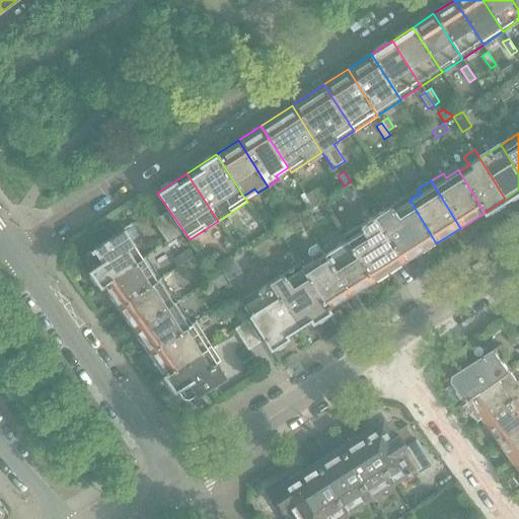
[(283,198),(278,190),(272,193),(278,201),(283,198)]
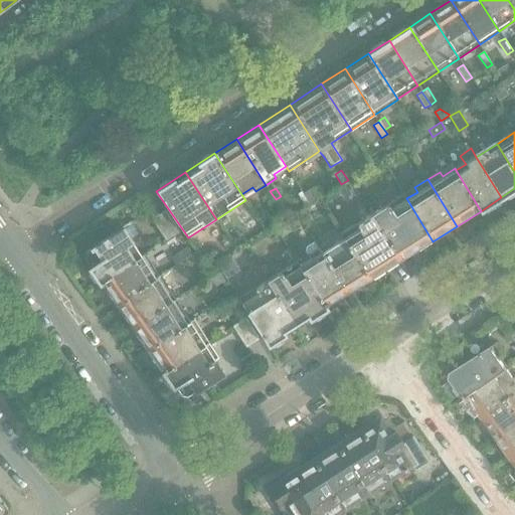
[(276,199),(270,191),(265,195),(270,203),(276,199)]
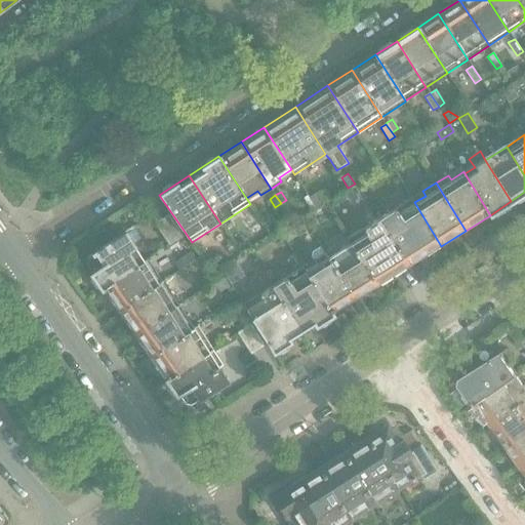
[(441,246),(414,202),(412,198),(379,217),(409,266),(441,246)]
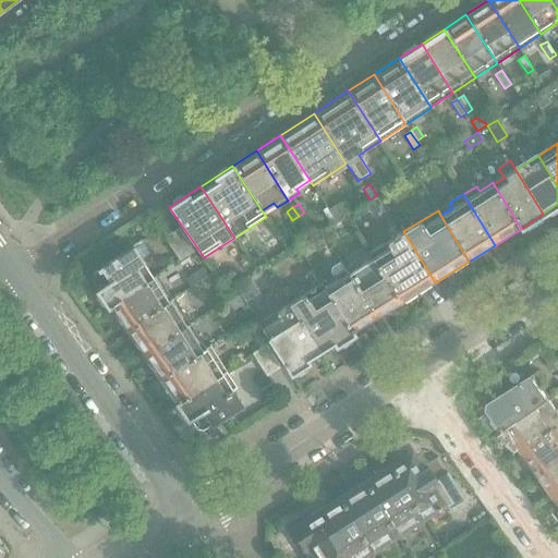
[(179,230),(167,238),(166,238),(181,261),(193,252),(179,230)]
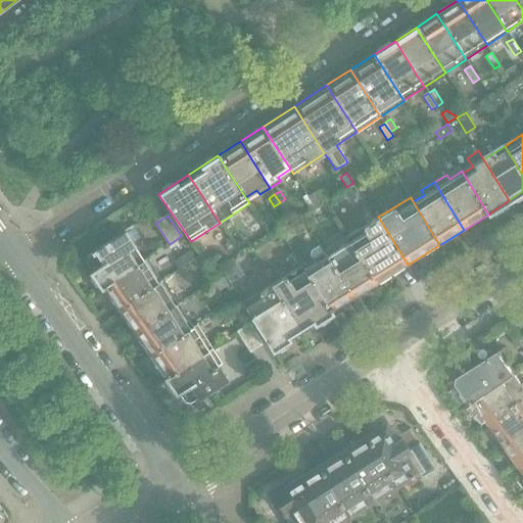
[(408,265),(378,217),(347,237),(350,241),(348,242),(376,285),(408,265)]
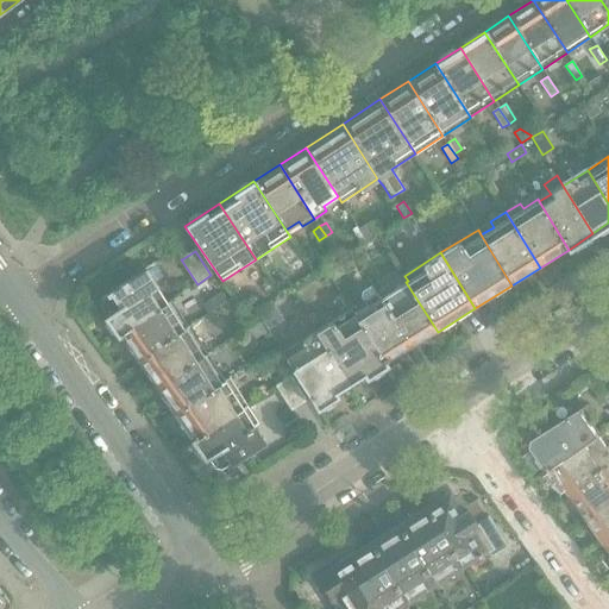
[(168,302),(146,270),(145,269),(107,293),(108,294),(101,299),(100,306),(107,315),(105,316),(117,334),(168,302)]
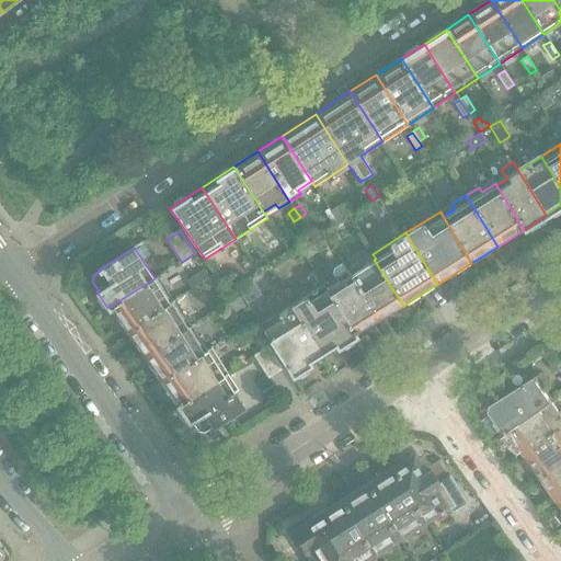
[(403,306),(374,260),(364,266),(362,262),(347,271),(379,321),(403,306)]
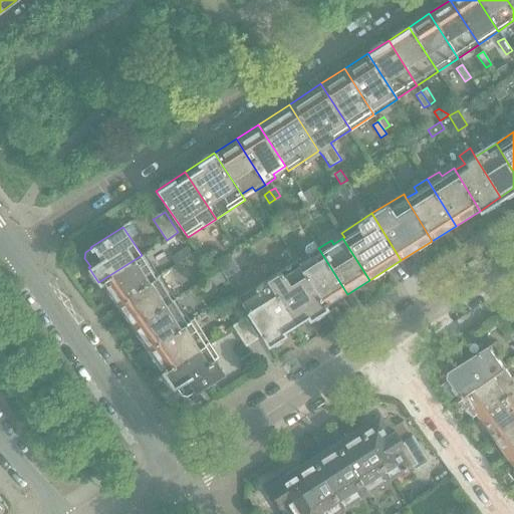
[(347,294),(318,248),(314,242),(308,245),(306,246),(305,250),(307,254),(307,255),(310,259),(299,266),(325,308),(347,294)]
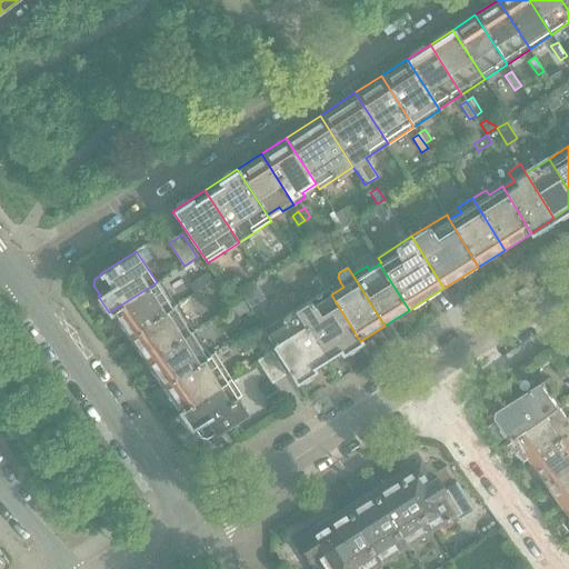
[(193,293),(211,281),(206,272),(188,285),(193,293)]
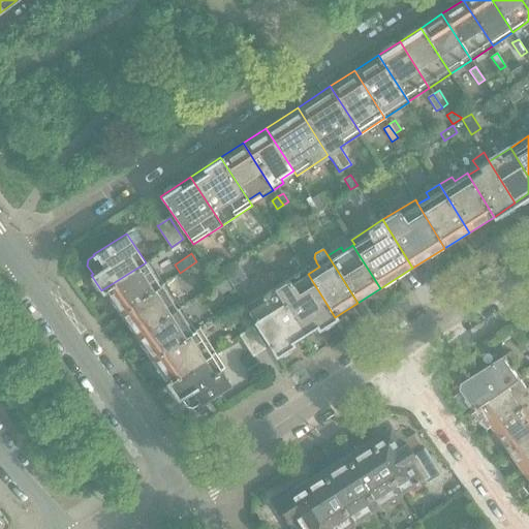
[(118,314),(164,283),(157,272),(154,274),(146,262),(101,290),(118,314)]
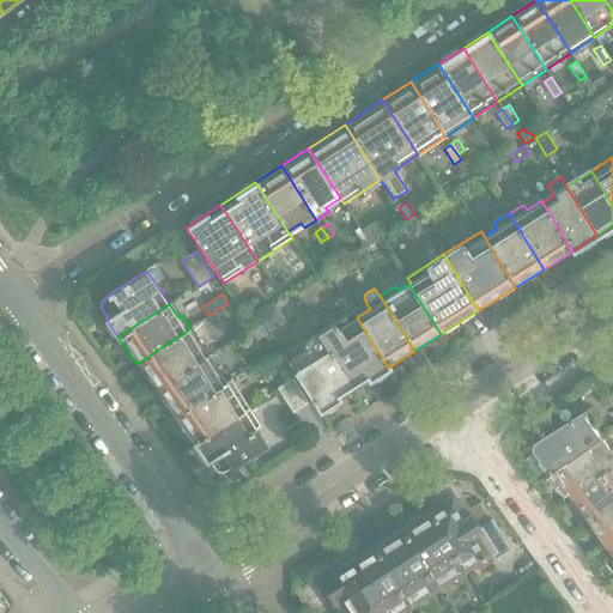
[(388,368),(357,317),(354,311),(319,334),(353,389),(388,368)]
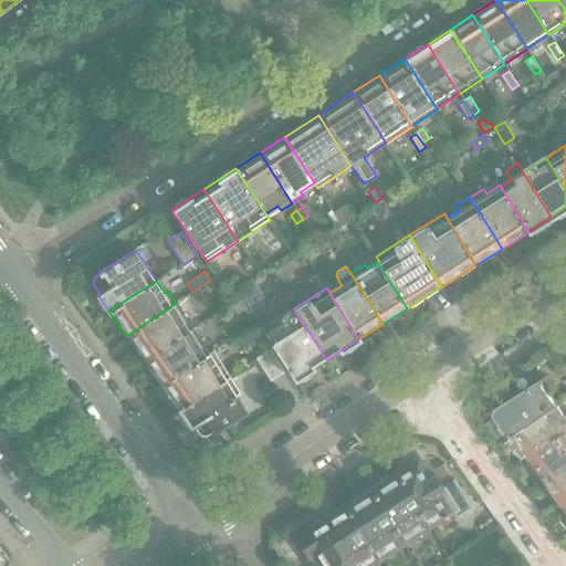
[(296,299),(291,290),(285,293),(291,302),(296,299)]
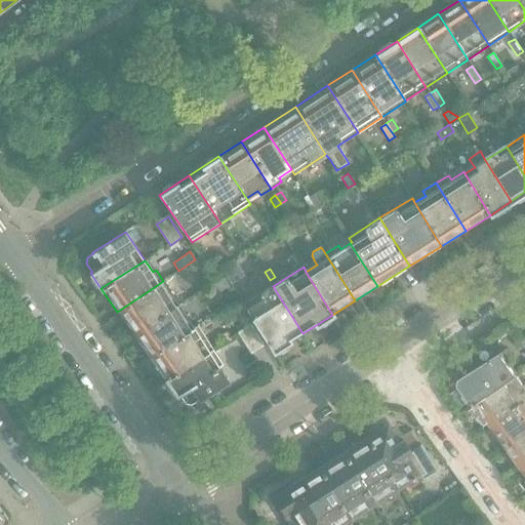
[(225,278),(220,272),(213,277),(217,282),(225,278)]
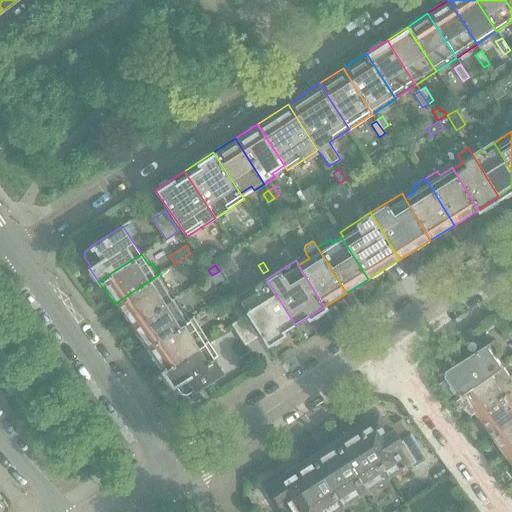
[(224,280),(219,272),(219,271),(212,275),(207,278),(215,285),(224,280)]
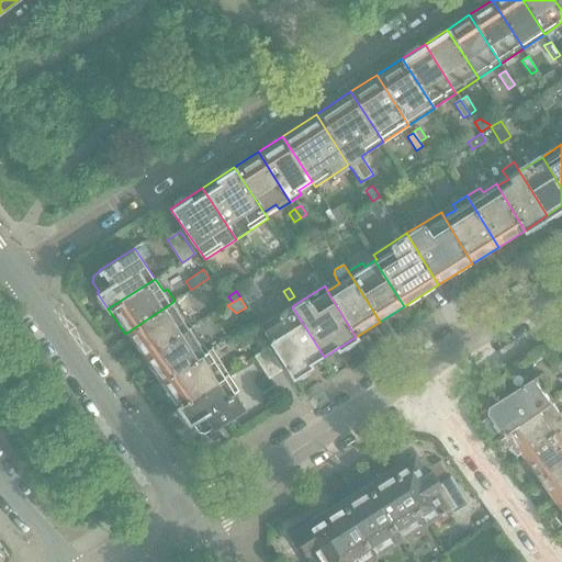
[(143,357),(192,326),(176,301),(175,301),(125,334),(143,357)]
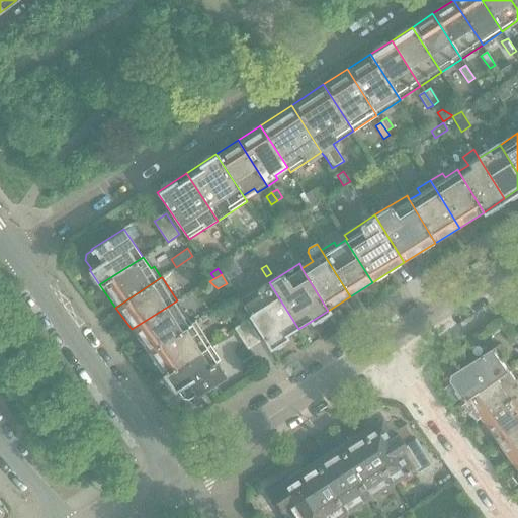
[(298,329),(269,282),(240,300),(269,347),(298,329)]
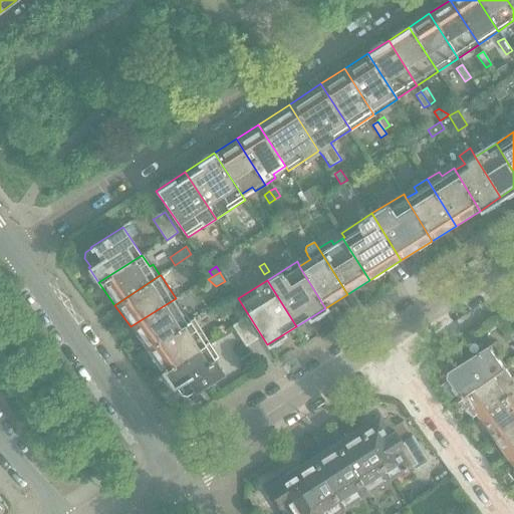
[(235,302),(230,295),(220,301),(222,305),(230,307),(235,302)]
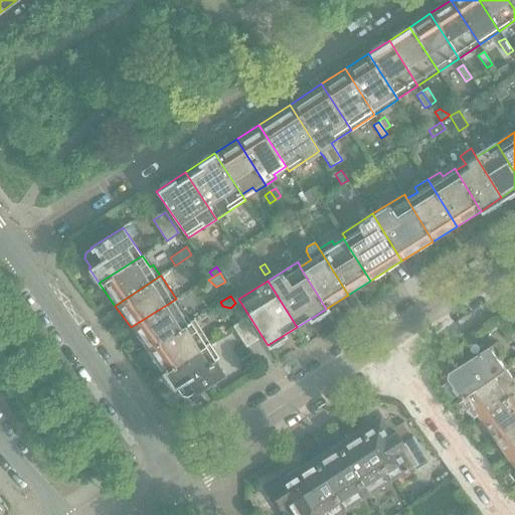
[(146,350),(190,321),(176,299),(131,327),(146,350)]
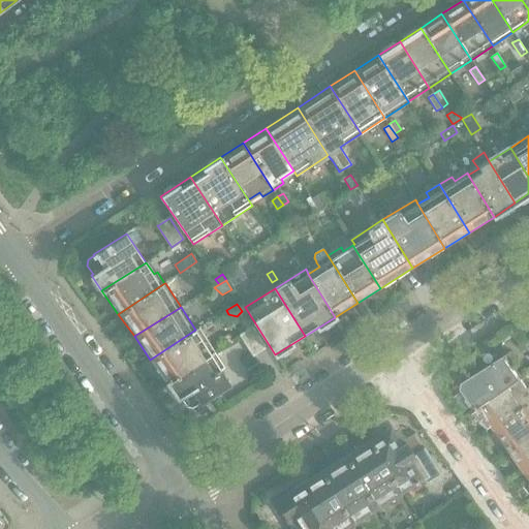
[(266,347),(251,327),(240,334),(253,355),(266,347)]
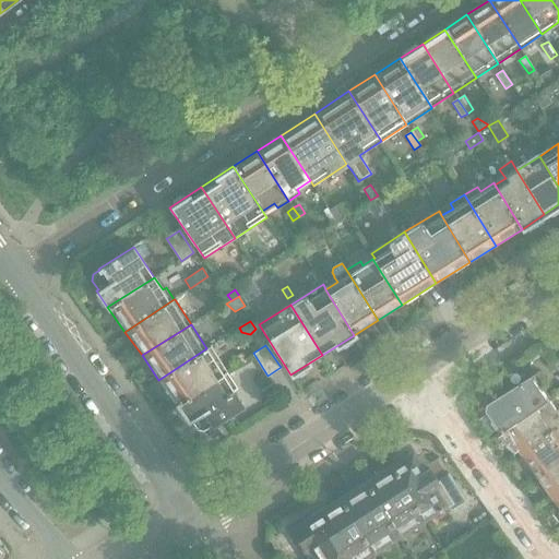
[(223,377),(214,364),(219,359),(211,346),(206,348),(158,380),(177,404),(223,377)]
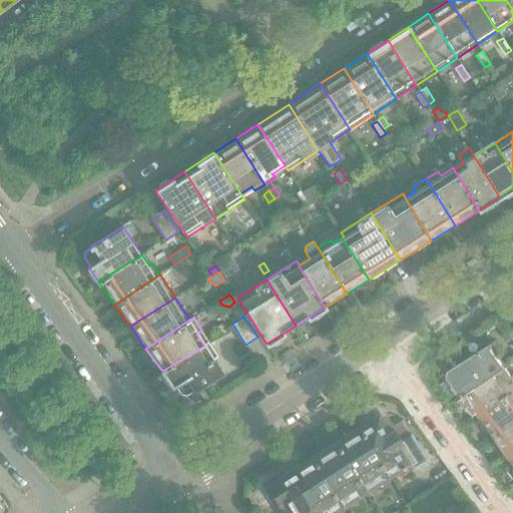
[(464,396),(505,367),(497,356),(501,354),(494,343),(451,370),(450,375),(464,396)]
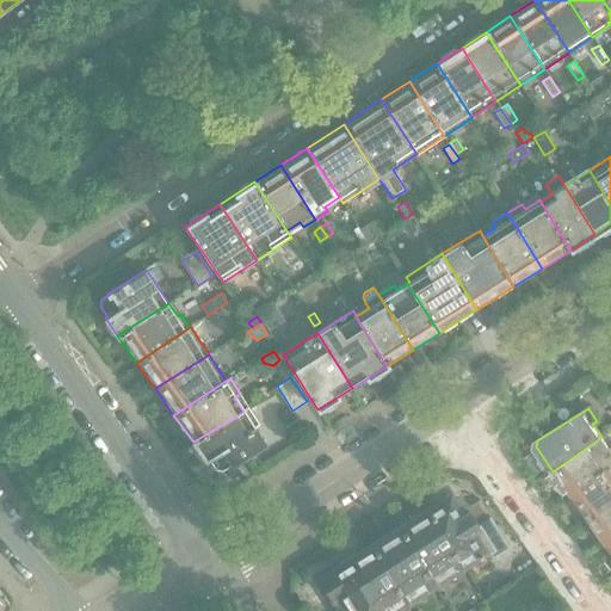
[(265,444),(244,412),(193,442),(205,460),(208,457),(215,468),(221,469),(228,464),(229,466),(265,444)]
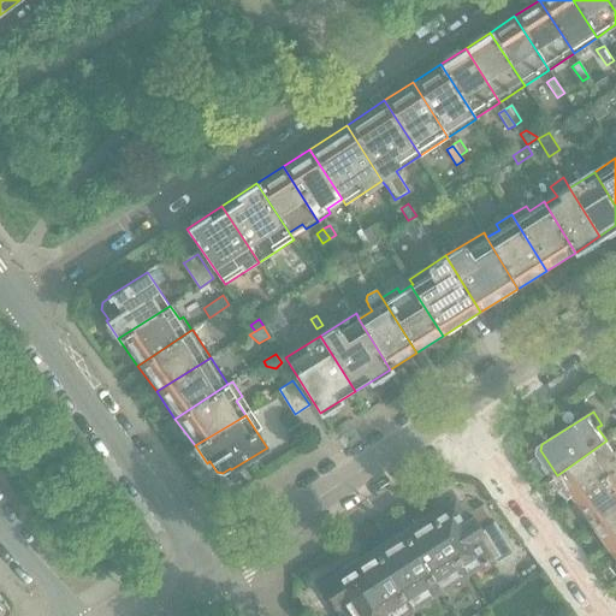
[(578,497),(615,469),(615,450),(614,452),(606,440),(557,475),(567,487),(572,490),(573,490),(578,497)]
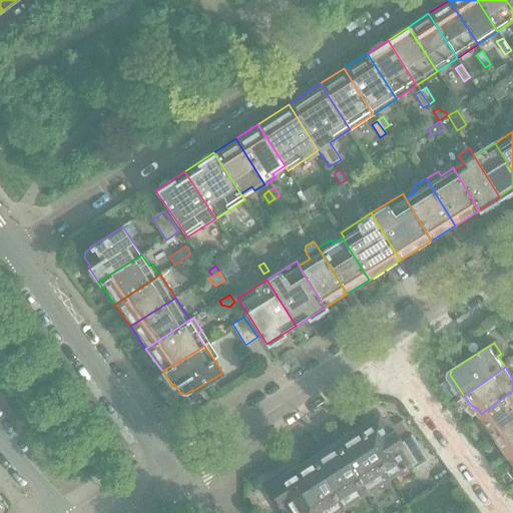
[(496,435),(512,422),(512,391),(481,414),(496,435)]
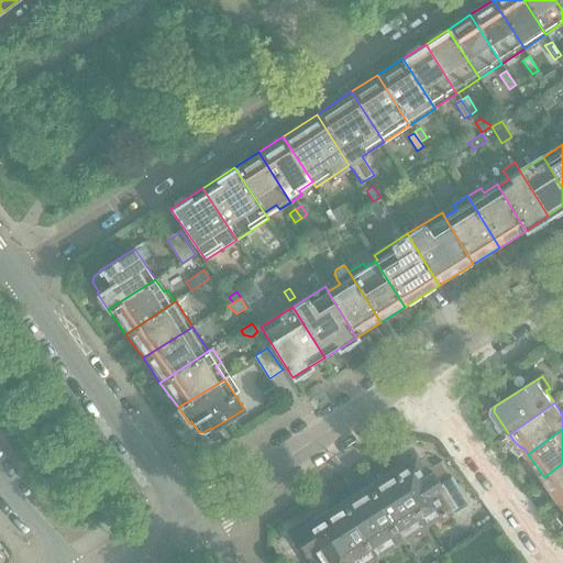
[(446,497),(460,488),(442,461),(432,467),(430,464),(421,470),(417,462),(411,464),(409,461),(396,470),(398,473),(397,474),(427,521),(451,505),(446,497)]
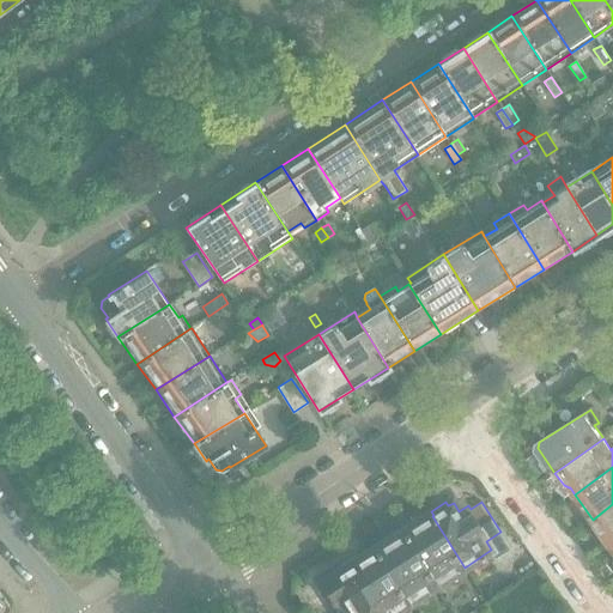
[(128,522),(115,503),(104,510),(117,530),(128,522)]
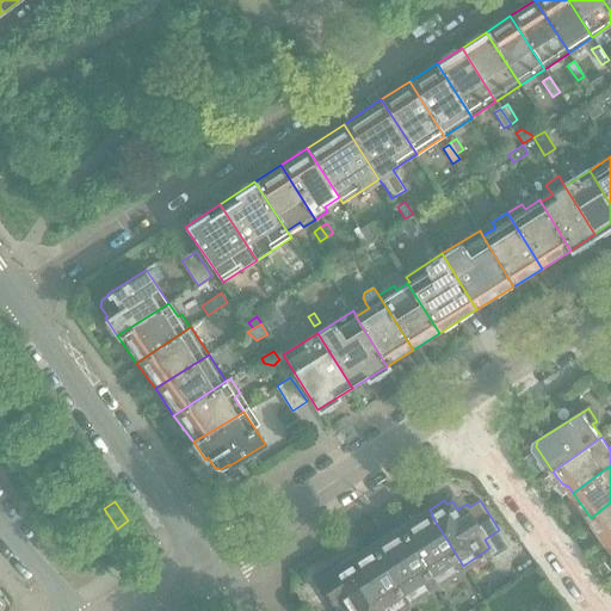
[(609,542),(610,539),(610,503),(591,518),(609,542)]
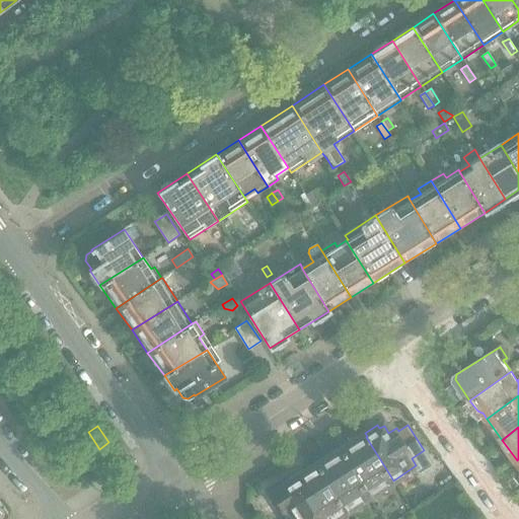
[(393,480),(366,437),(363,439),(364,440),(358,444),(354,439),(342,447),(344,451),(342,452),(369,495),(393,480)]
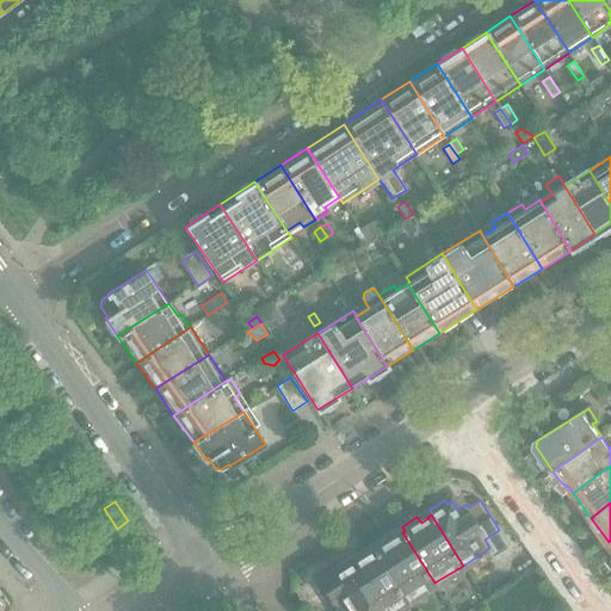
[(434,582),(402,532),(399,535),(400,537),(393,542),(388,535),(374,545),(376,549),(374,550),(405,602),(434,582)]
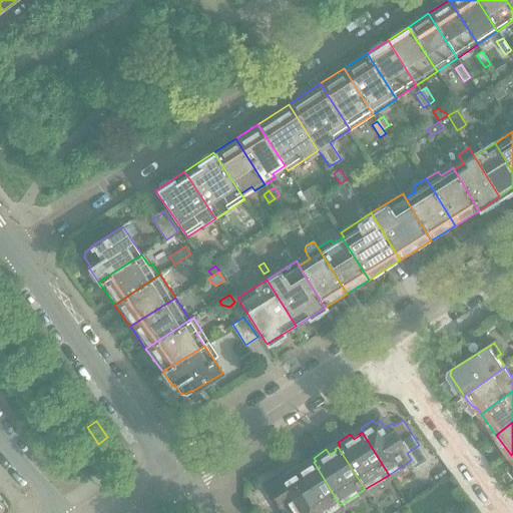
[(327,512),(340,505),(314,462),(312,459),(267,487),(277,504),(283,500),(291,512),(327,512)]
